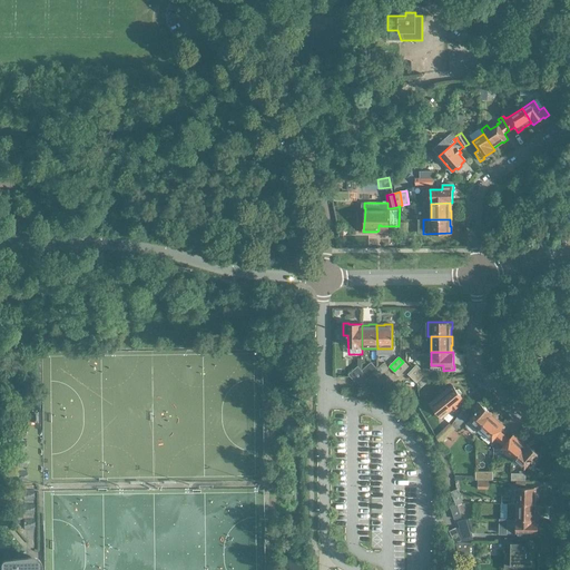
[(361,373),(362,371),(362,359),(357,359),(359,366),(349,374),(354,382),(362,375),(361,373)]
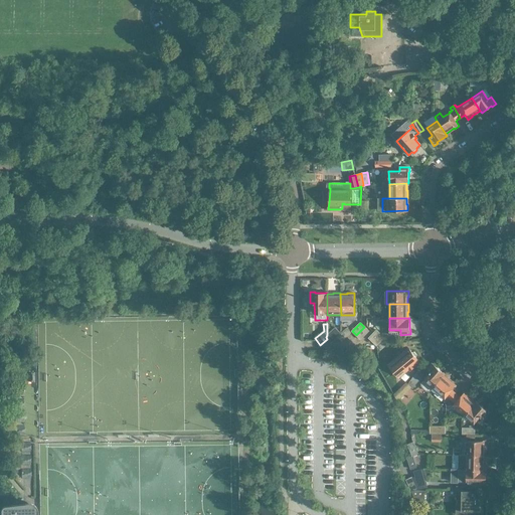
[(331,343),(338,337),(342,333),(341,333),(336,327),(327,335),(326,337),(327,339),(331,343)]
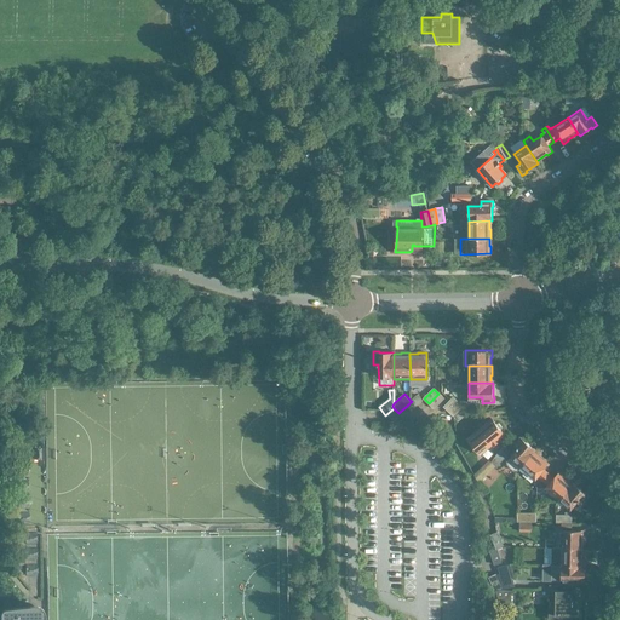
[(438,394),(429,403),(434,409),(445,399),(438,394)]
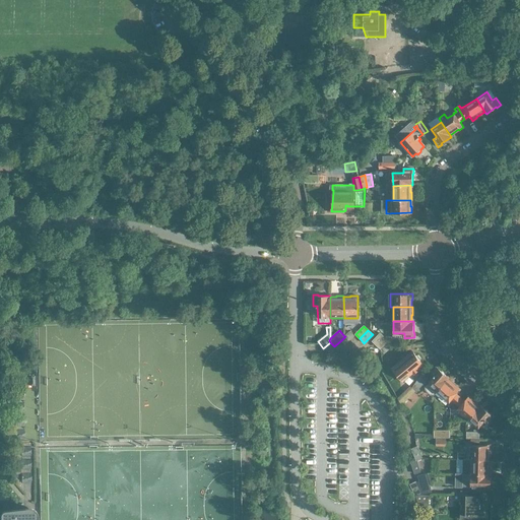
[(350,331),(344,336),(345,336),(341,340),(345,344),(354,336),(350,331)]
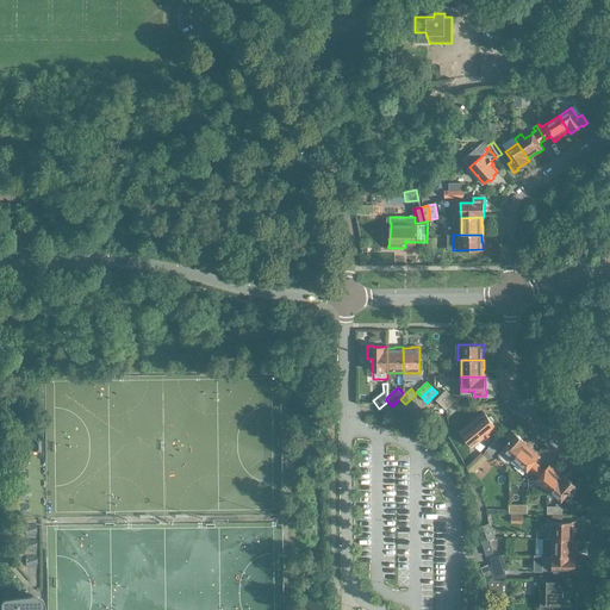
[(441,405),(450,396),(446,391),(436,400),(441,405)]
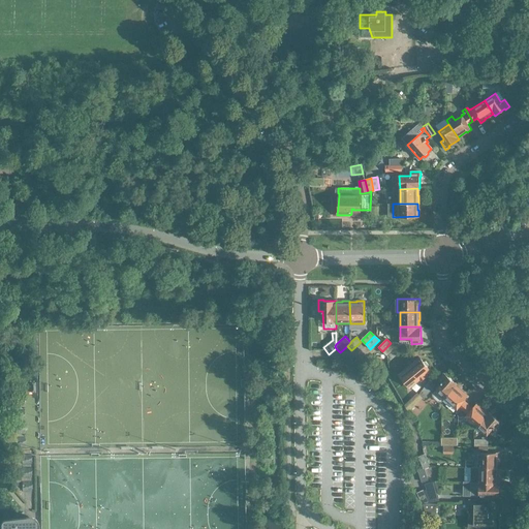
[(391,343),(382,351),(386,355),(395,347),(391,343)]
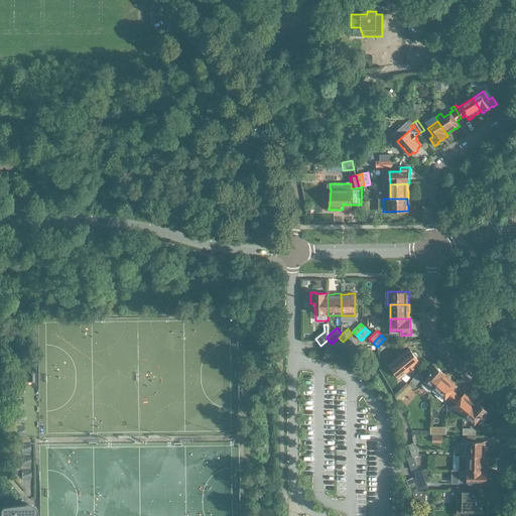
[(417,358),(417,356),(415,353),(413,353),(410,349),(390,364),(399,376),(409,369),(411,371),(415,368),(413,366),(419,361),(417,358)]
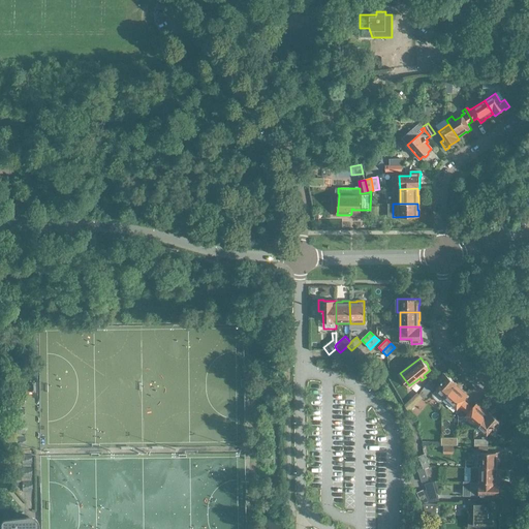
[(435,390),(436,391),(433,394),(433,397),(439,402),(441,402),(445,398),(456,386),(457,384),(447,376),(448,376),(444,373),(439,379),(441,381),(441,382),(442,382),(435,390)]
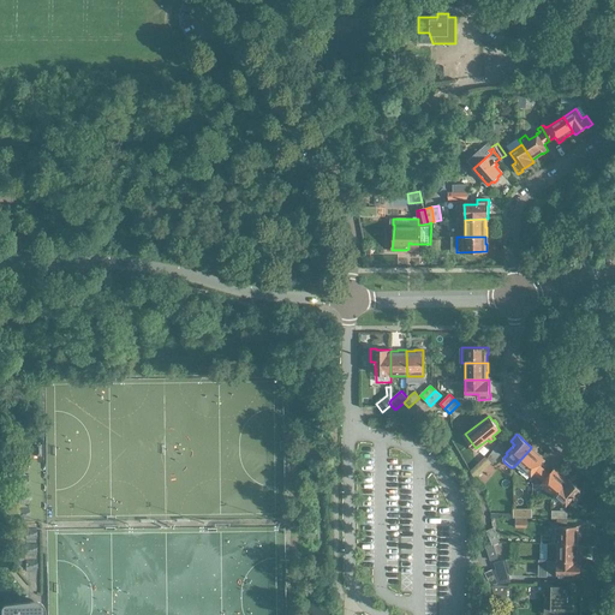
[(494,463),(502,451),(496,447),(488,458),(494,463)]
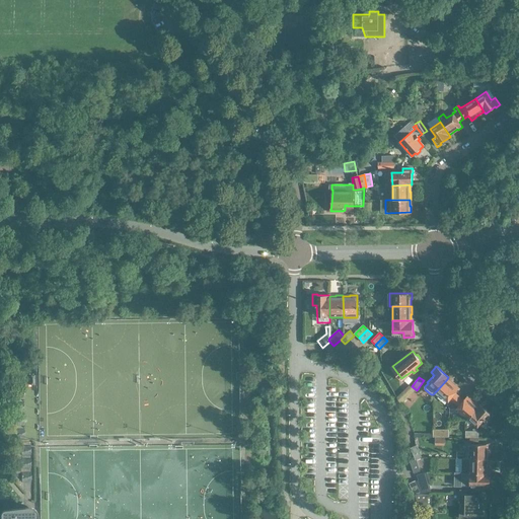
[(454,386),(447,379),(437,390),(448,401),(448,402),(452,405),(459,397),(455,393),(459,388),(455,385),(454,386)]
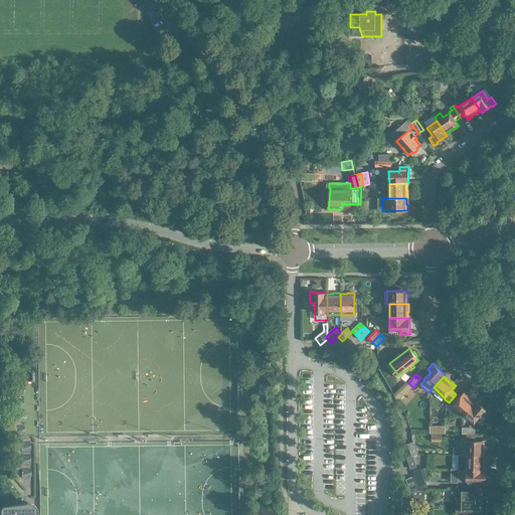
[(401,388),(394,395),(397,400),(405,392),(401,388)]
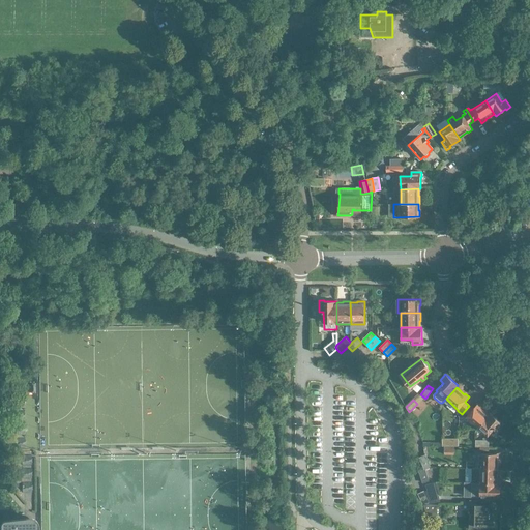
[(473,409),(469,406),(462,414),(466,418),(467,417),(478,428),(489,415),(480,408),(481,408),(477,404),(473,409)]
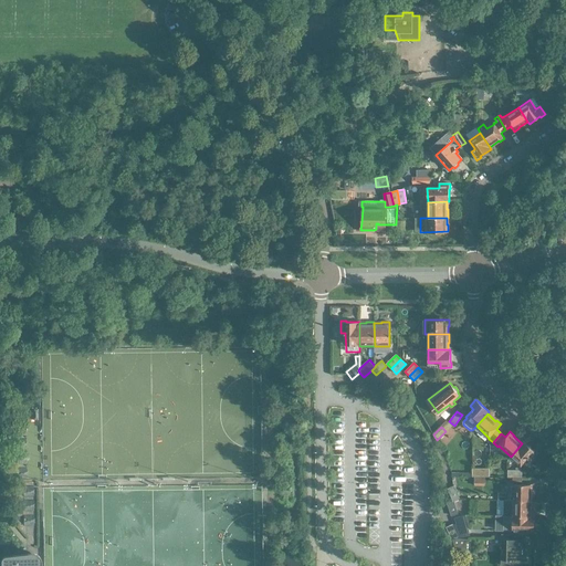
[(524,441),(522,443),(511,457),(521,465),(527,458),(528,458),(532,460),(538,452),(534,449),(533,450),(524,441)]
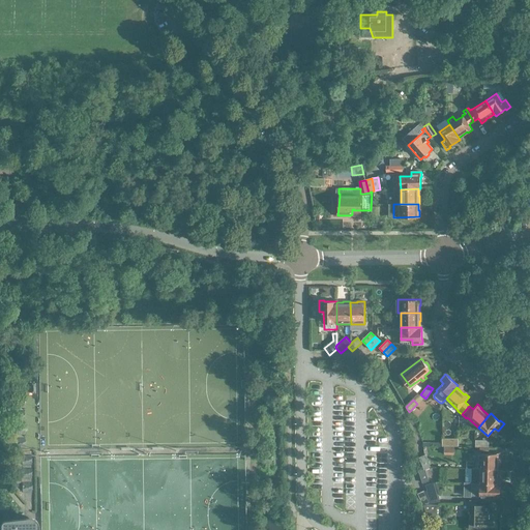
[(460,444),(460,437),(445,437),(445,453),(455,453),(455,444),(460,444)]
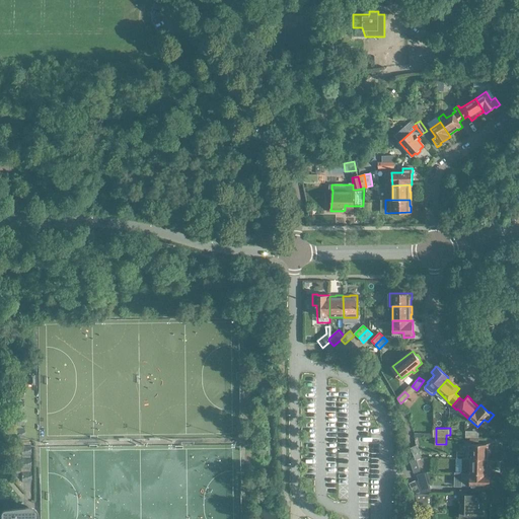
[(468,444),(468,458),(489,458),(489,452),(490,452),(490,444),(484,444),(484,445),(468,444)]
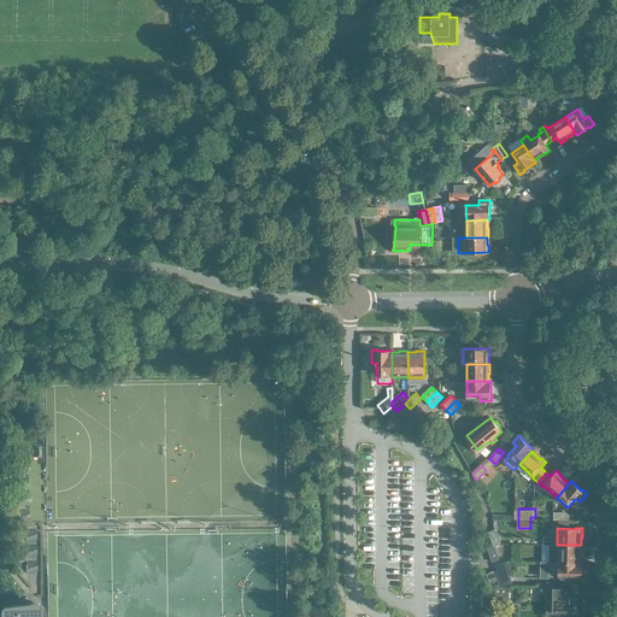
[(488,533),(494,546),(501,544),(495,530),(488,533)]
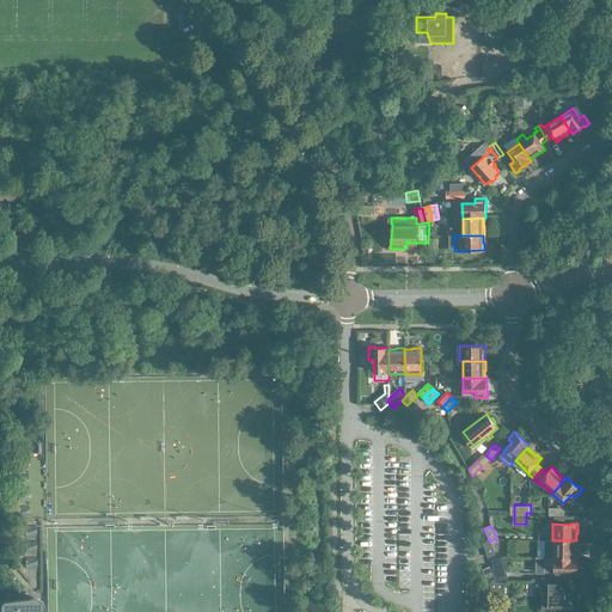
[(501,539),(497,539),(490,542),(484,544),(488,557),(495,555),(494,552),(505,549),(501,539)]
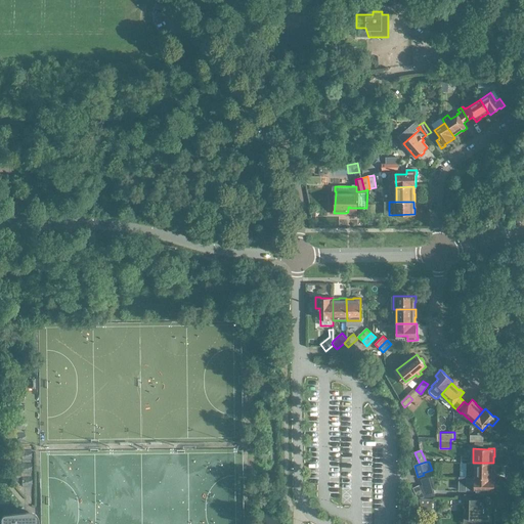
[(493,463),(473,463),(467,463),(467,477),(492,477),(493,471),(494,463),(493,463)]
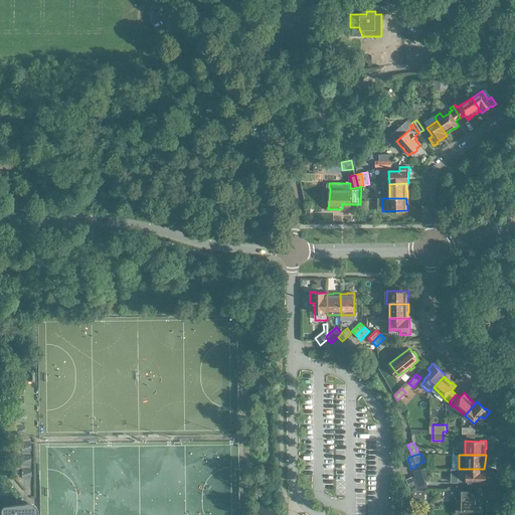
[(427,478),(423,469),(413,472),(415,477),(412,478),(412,477),(406,480),(411,491),(412,491),(411,490),(416,488),(417,489),(427,488),(427,478)]
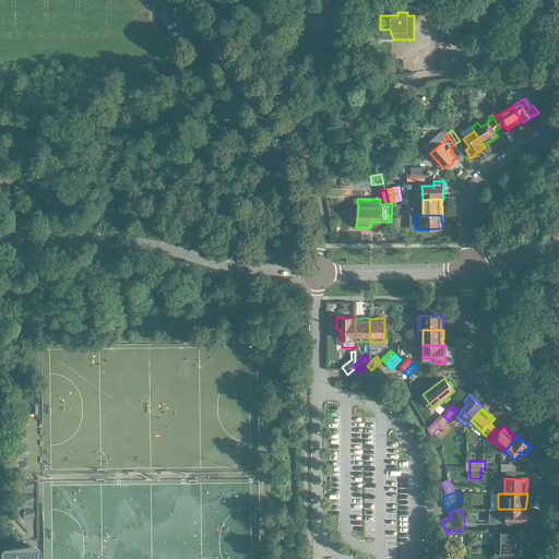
[(528,519),(528,515),(527,514),(527,509),(525,509),(498,509),(497,525),(514,525),(514,527),(518,527),(518,525),(527,525),(527,521),(528,519)]
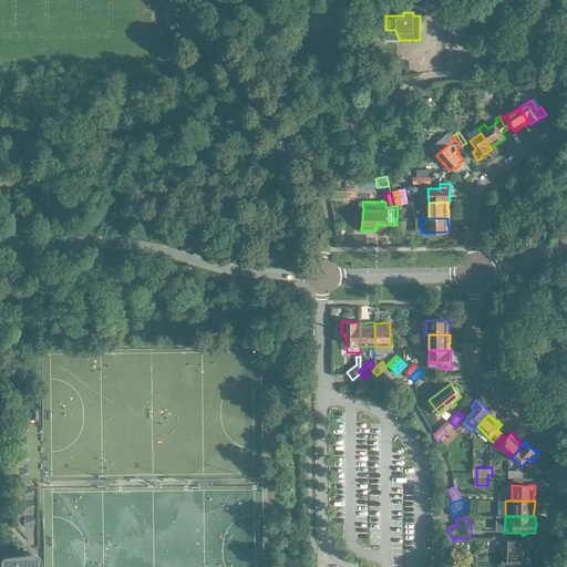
[(504,539),(503,566),(519,566),(523,566),(523,563),(532,563),(533,548),(524,548),(524,540),(504,539)]
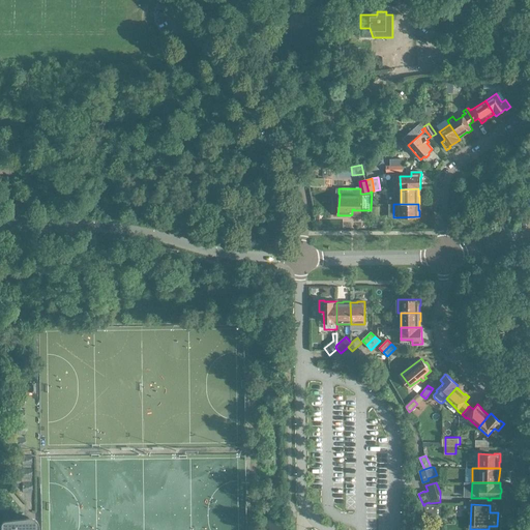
[(428,517),(424,505),(423,505),(418,506),(421,519),(428,517)]
